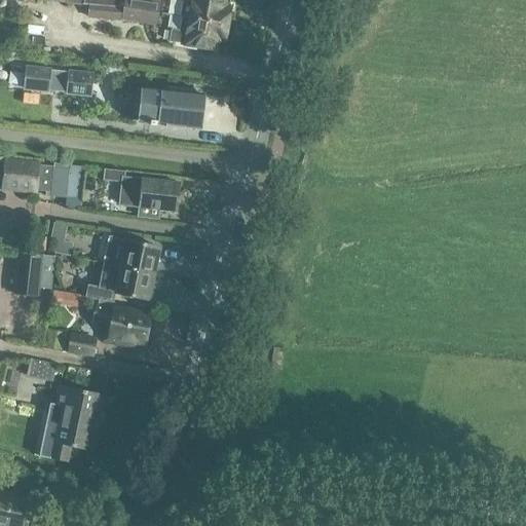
[(88,5),(88,7),(90,7),(124,8),(159,13),(161,3),(161,1),(154,0),(83,0),(83,4),(88,5)]
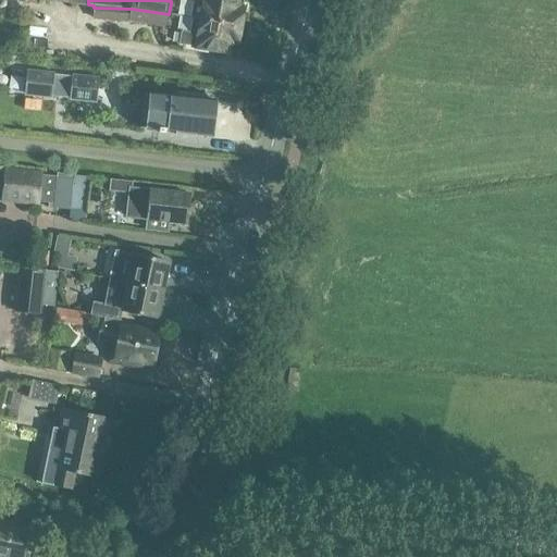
[(194,0),(192,16),(240,24),(242,23),(244,23),(245,12),(243,12),(244,9),(237,8),(238,0),(194,0)]
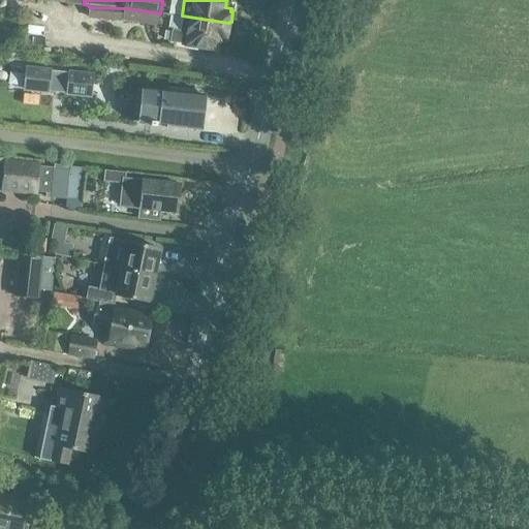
[(159,27),(160,13),(125,8),(91,7),(89,7),(88,19),(122,22),(122,21),(159,27)]
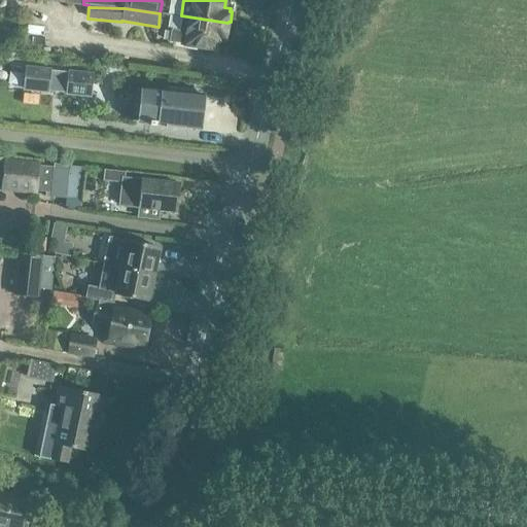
[(227,23),(181,15),(181,16),(182,18),(179,31),(172,30),(169,42),(217,49),(219,40),(225,41),(225,37),(227,38),(230,28),(227,28),(227,23)]
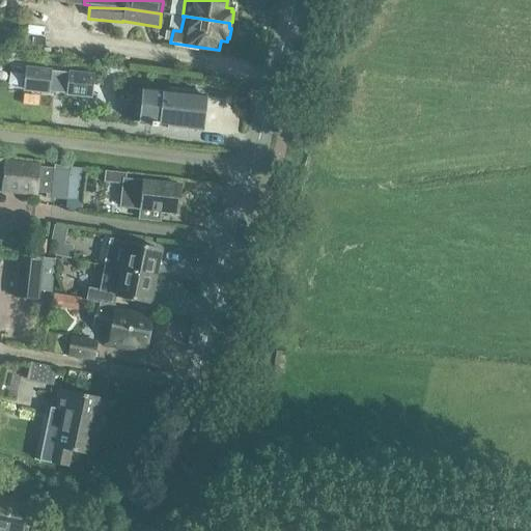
[(91,96),(93,75),(26,68),(24,90),(91,96)]
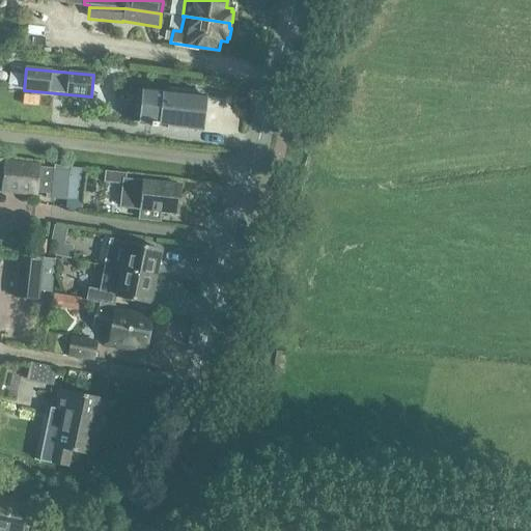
[(143,90),(140,123),(151,124),(150,127),(158,128),(158,124),(167,126),(167,129),(175,130),(175,129),(178,129),(178,130),(187,131),(187,128),(203,130),(206,96),(196,95),(196,91),(169,88),(169,92),(143,90)]
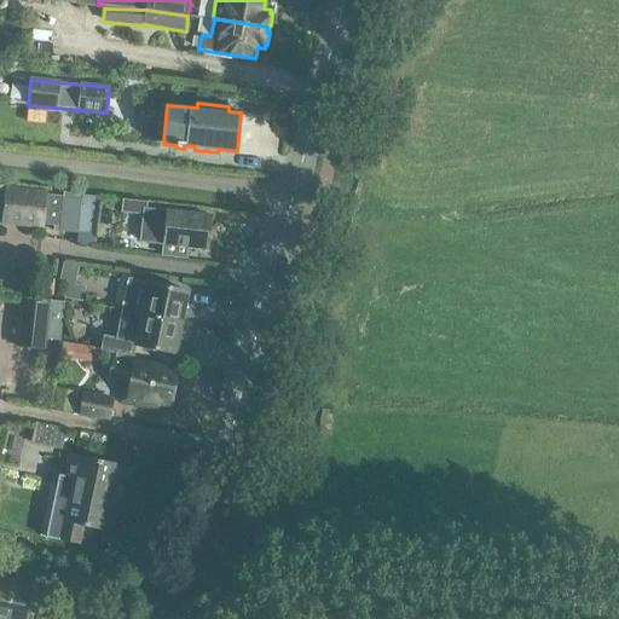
[(5,186),(1,225),(44,230),(44,225),(47,195),(47,191),(5,186)]
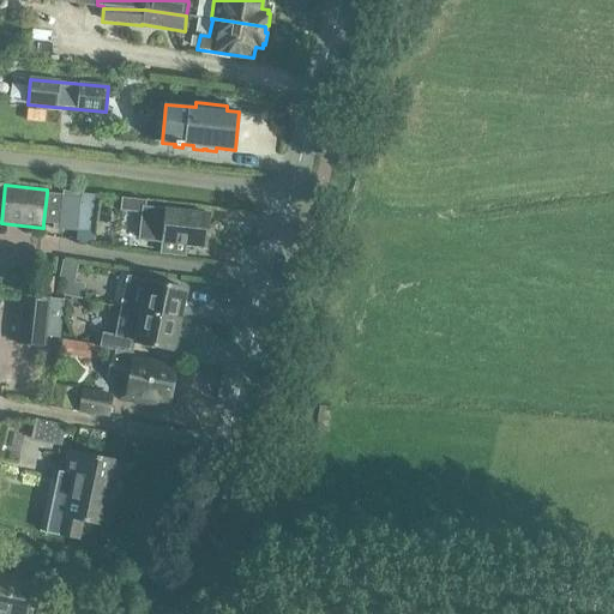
[(47,193),(43,223),(60,224),(59,229),(79,232),(79,230),(83,193),(62,191),(62,196),(47,193)]
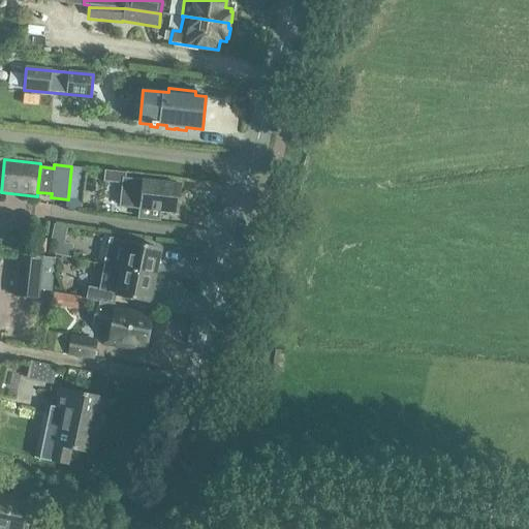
[(138,210),(137,219),(159,221),(160,210),(178,212),(181,185),(146,182),(146,180),(122,178),(119,208),(138,210)]
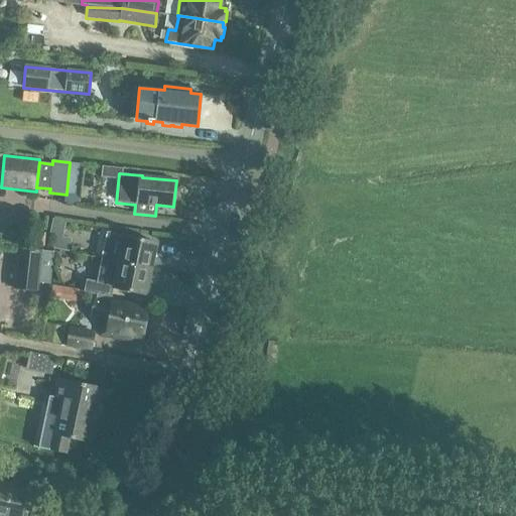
[(74,253),(79,229),(61,226),(55,249),(57,249),(54,259),(74,263),(76,253),(74,253)]
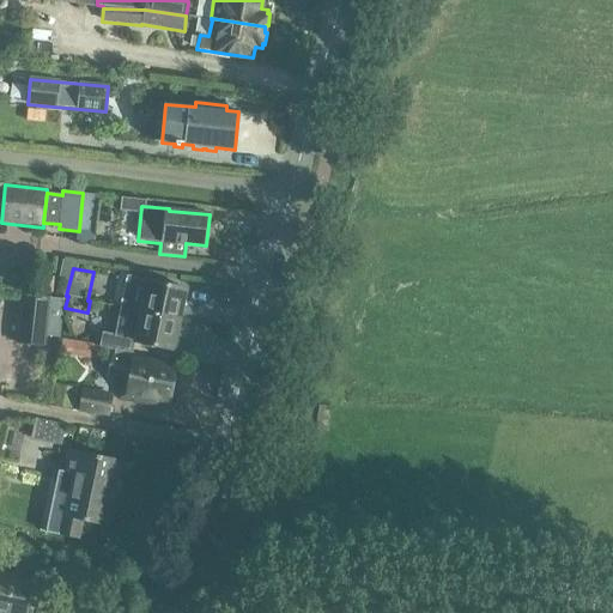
[(31,273),(29,293),(40,295),(40,290),(53,291),(54,278),(42,277),(42,274),(31,273)]
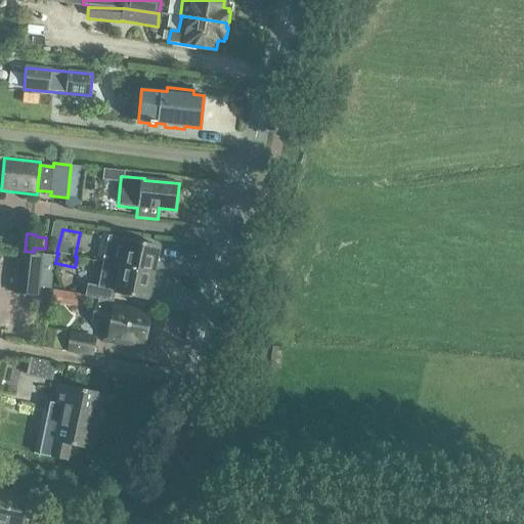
[(108,235),(102,263),(121,267),(121,265),(154,273),(160,247),(127,239),(108,235)]
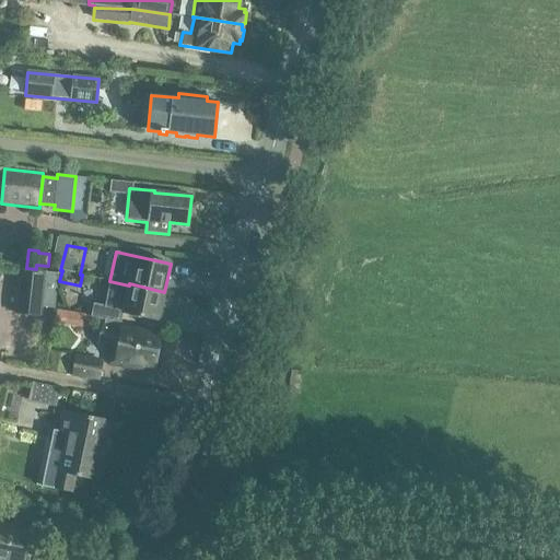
[(15,313),(42,315),(42,307),(46,272),(46,271),(20,269),(15,313)]
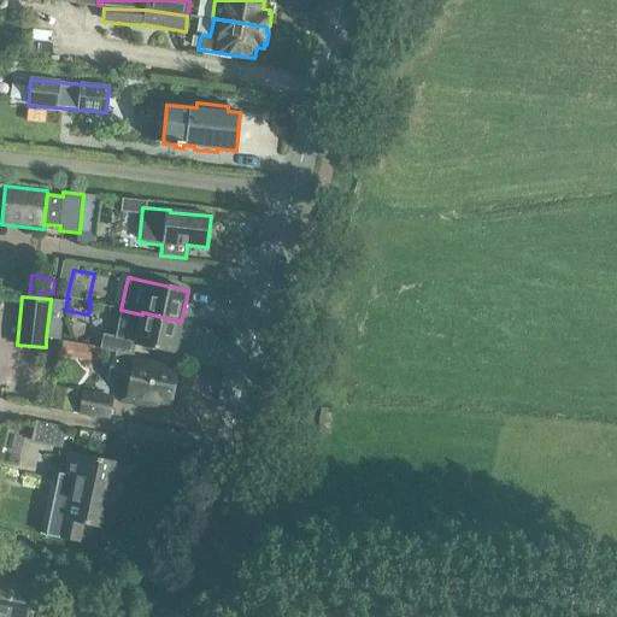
[(64,301),(51,300),(46,339),(60,340),(64,301)]
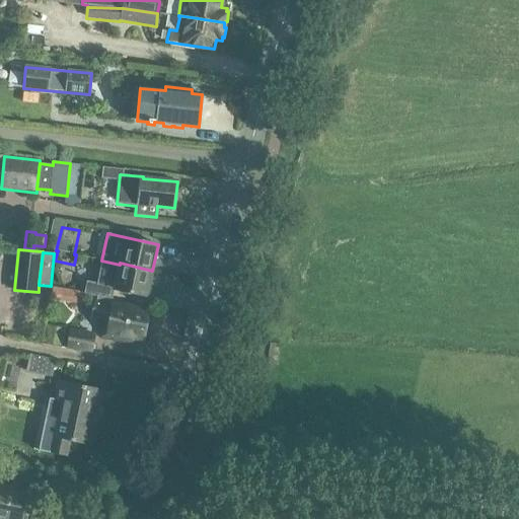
[(101,261),(97,284),(115,288),(115,289),(146,296),(152,271),(120,263),(120,265),(101,261)]
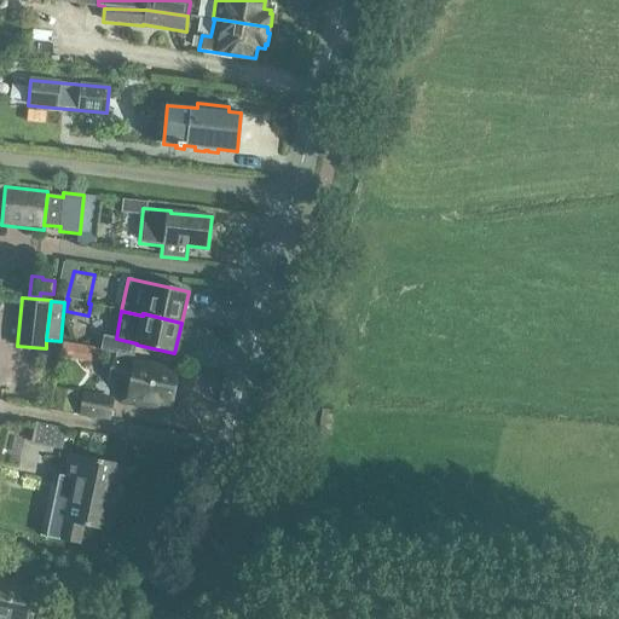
[(103,335),(100,351),(116,353),(133,357),(137,345),(137,343),(116,339),(103,335)]
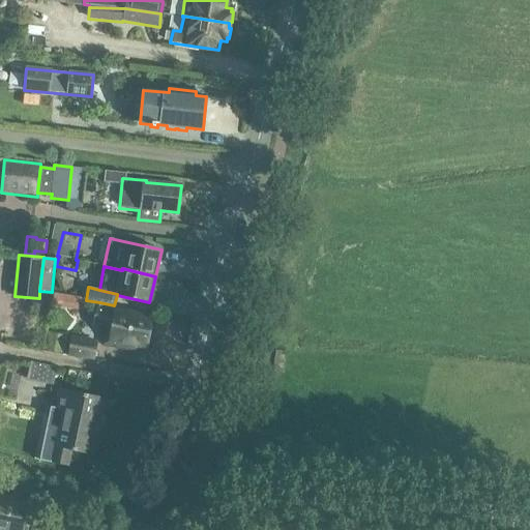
[(96,307),(94,325),(107,327),(104,344),(124,347),(126,343),(146,346),(151,316),(113,311),(98,307),(96,307)]
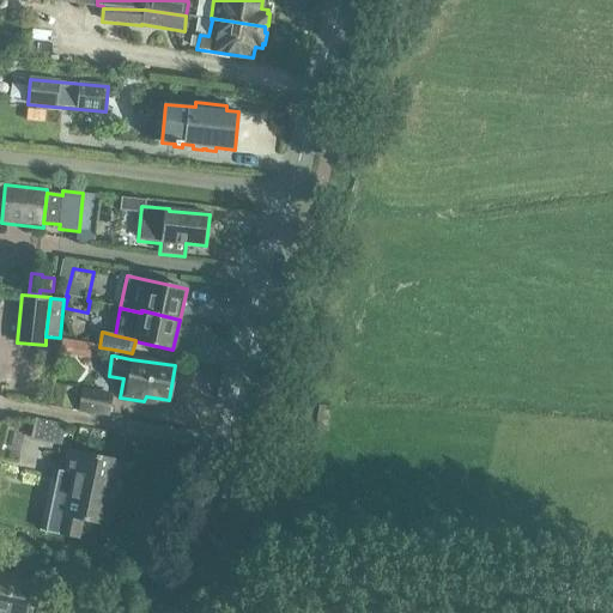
[(72,410),(76,388),(56,384),(52,406),(72,410)]
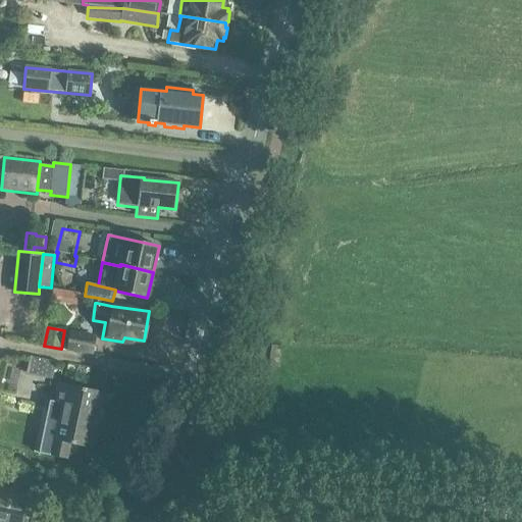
[(72,333),(69,350),(93,354),(95,337),(72,333)]
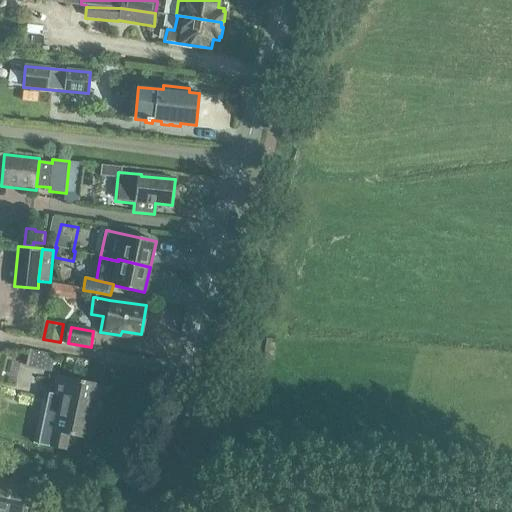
[(49,393),(38,443),(63,449),(67,434),(87,439),(100,384),(58,374),(53,394),(49,393)]
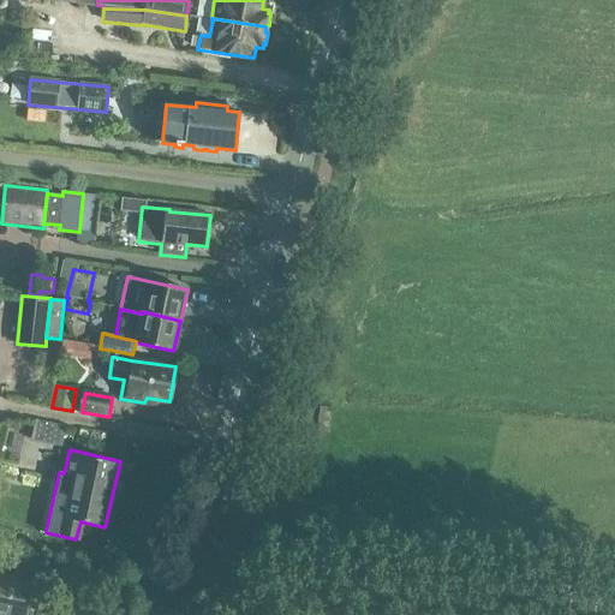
[(25,614),(34,581),(0,573),(0,614),(25,614)]
